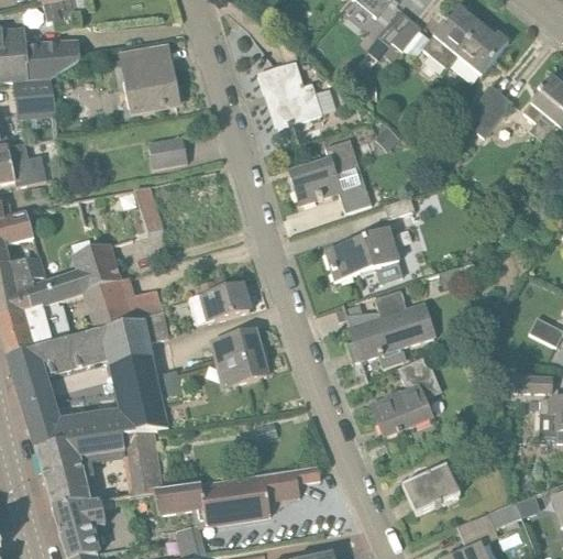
[(42,2),(43,2),(47,21),(54,20),(56,26),(74,23),(73,15),(79,14),(76,0),(37,0),(41,0),(42,2)]
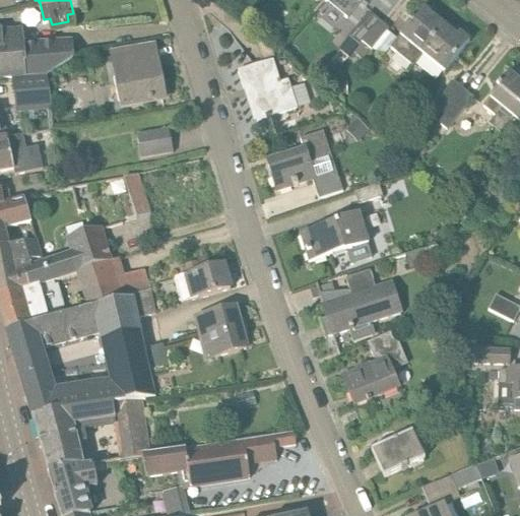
[(360,1),(361,0),(341,0),(352,8),(359,0),(360,1)]
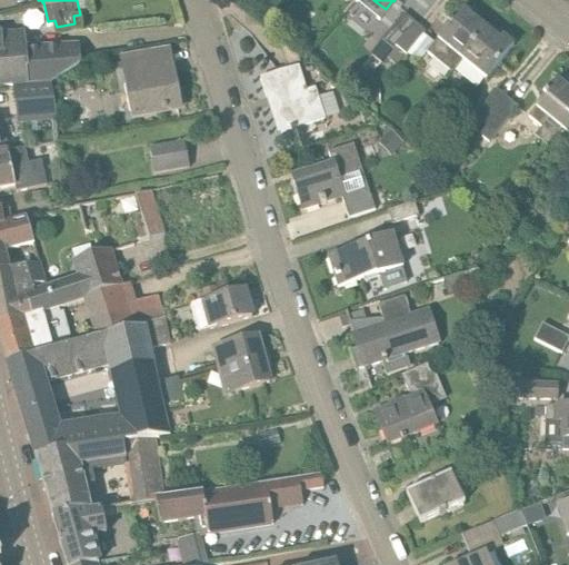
[(461,57),(462,57),(487,26),(462,5),(427,49),(451,69),(461,57)]
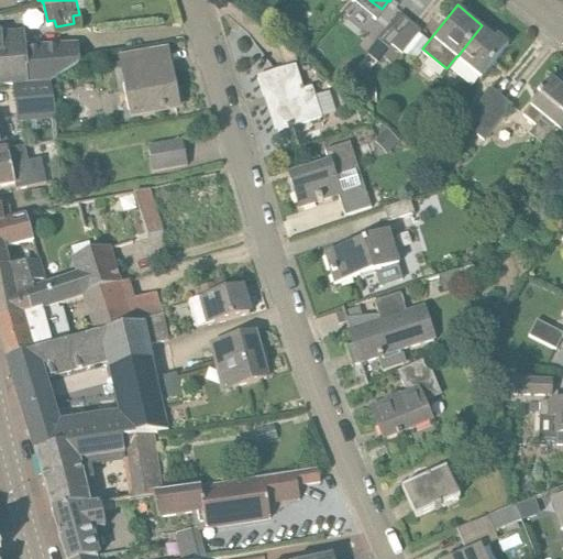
[(392,42),(410,19),(399,9),(377,36),(388,45),(392,42)]
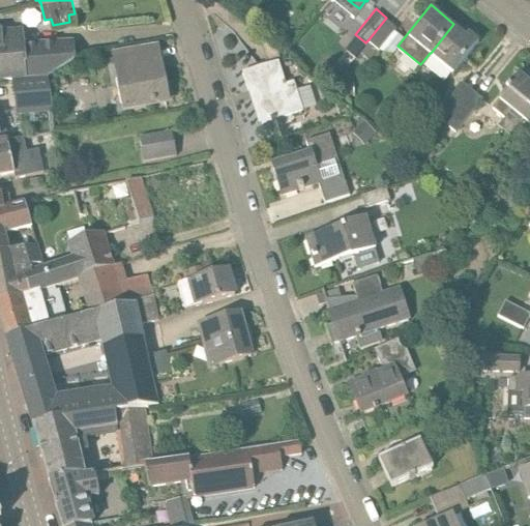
[(386,18),(369,39),(370,40),(360,51),(369,58),(378,47),(395,25),(386,18)]
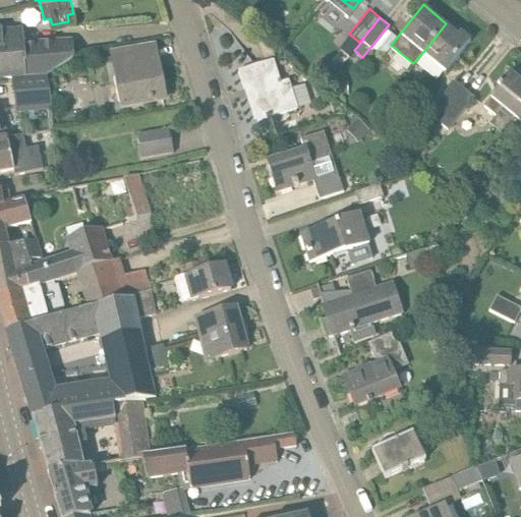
[(423,52),(445,69),(471,37),(461,29),(457,33),(446,23),(423,52)]
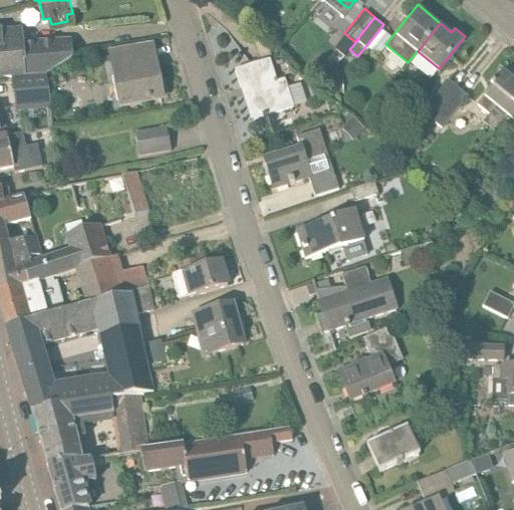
[(0,74),(15,73),(46,70),(73,53),(72,38),(22,43),(21,25),(0,27),(0,74)]
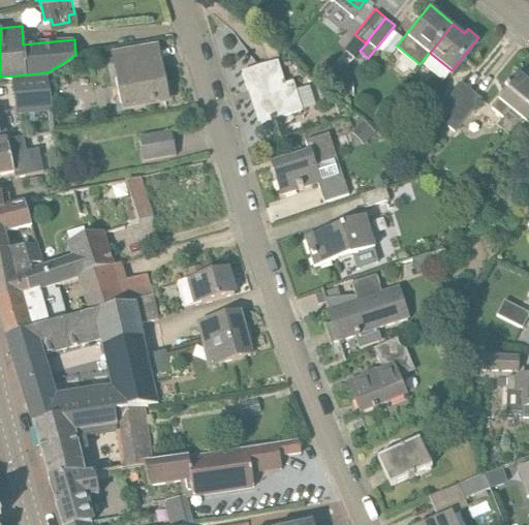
[(126,105),(167,97),(156,44),(116,53),(126,105)]
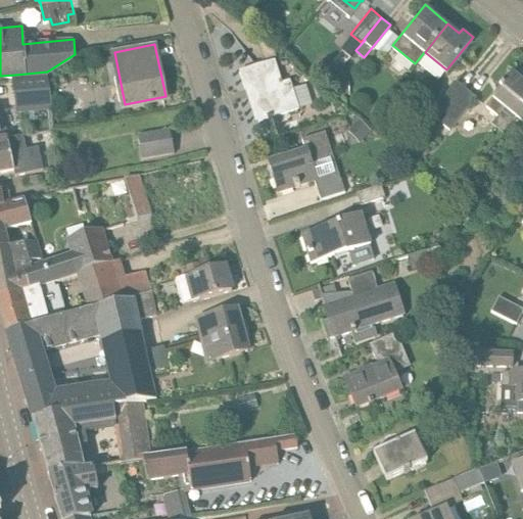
[(275,57),(240,67),(245,86),(249,84),(252,92),(251,93),(259,118),(298,106),(289,78),(281,80),(275,57)]
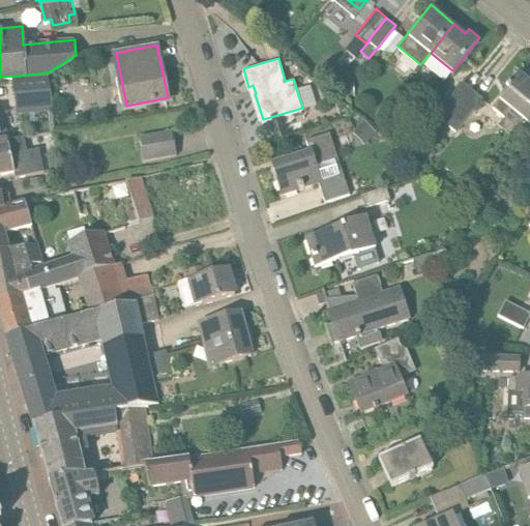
[(522,117),(529,107),(529,79),(520,70),(493,106),(504,115),(498,123),(509,133),(522,116),(522,117)]
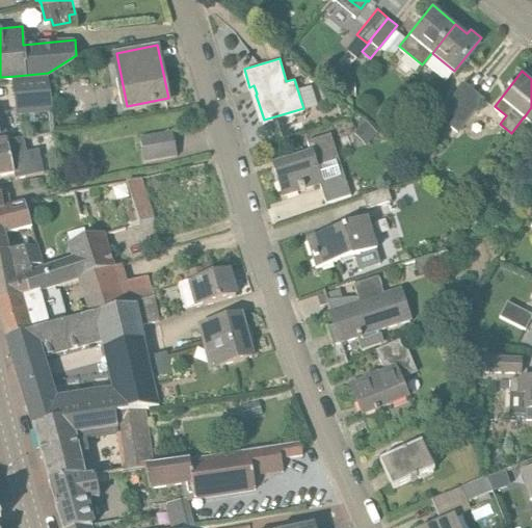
[(48,74),(16,77),(19,110),(52,106),(48,74)]
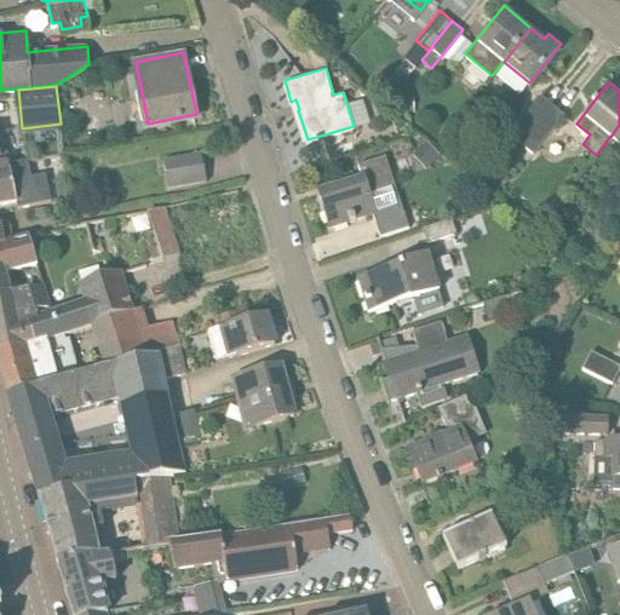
[(413,108),(413,92),(400,92),(401,109),(413,108)]
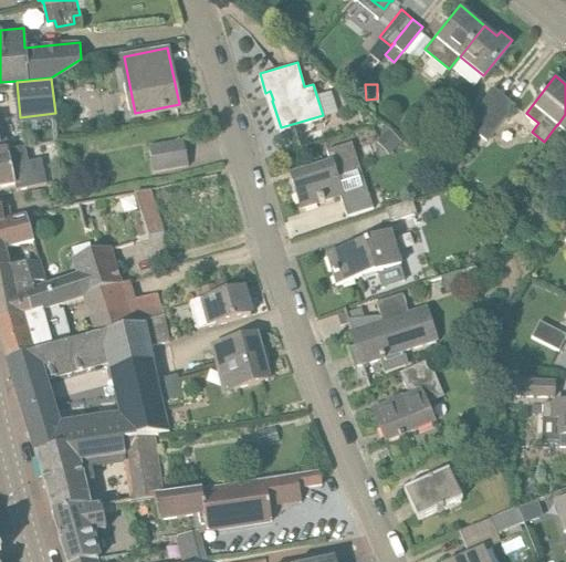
[(477,129),(505,95),(493,84),(464,120),(477,129)]
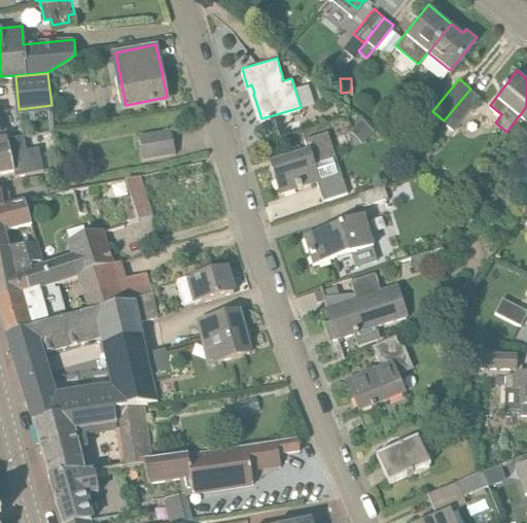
[(470,89),(444,120),(453,129),(480,96),(470,89)]
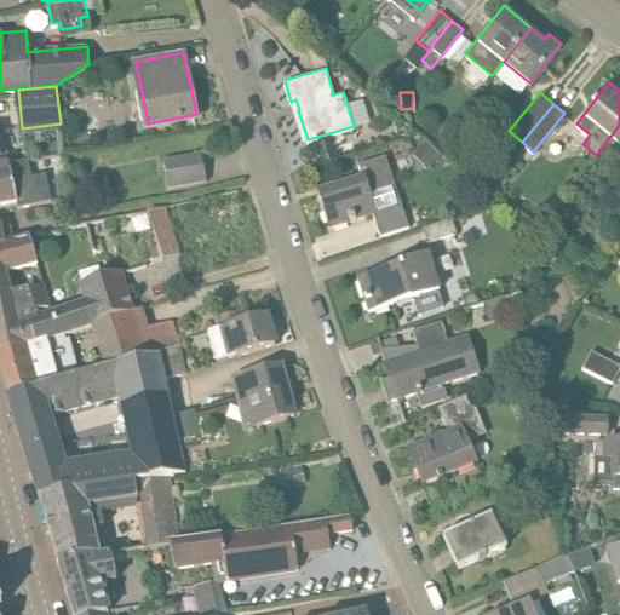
[(426,138),(415,149),(429,164),(440,153),(426,138)]
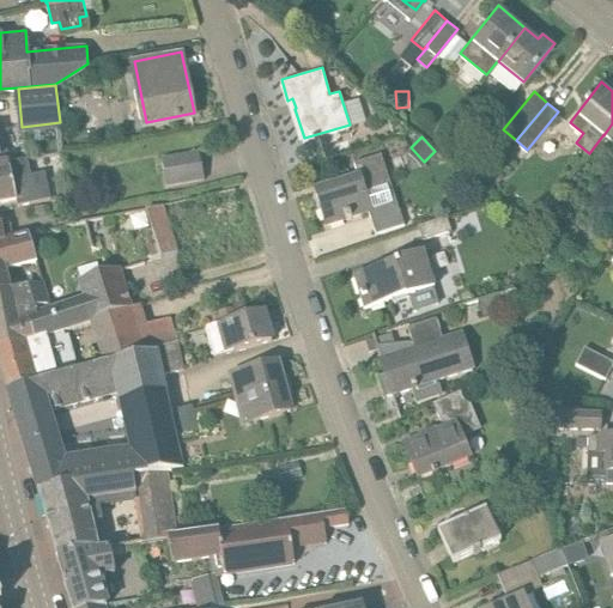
[(163,157),(168,183),(206,176),(201,149),(163,157)]
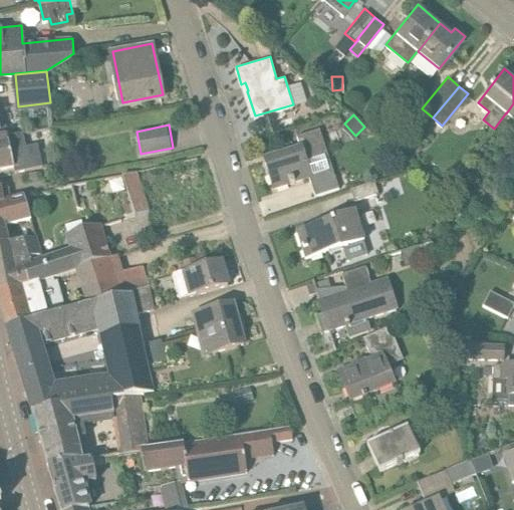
[(301,146),(265,157),(274,186),(310,175),(317,196),(340,189),(335,175),(326,170),(321,154),(326,146),(320,126),(297,134),(301,146)]
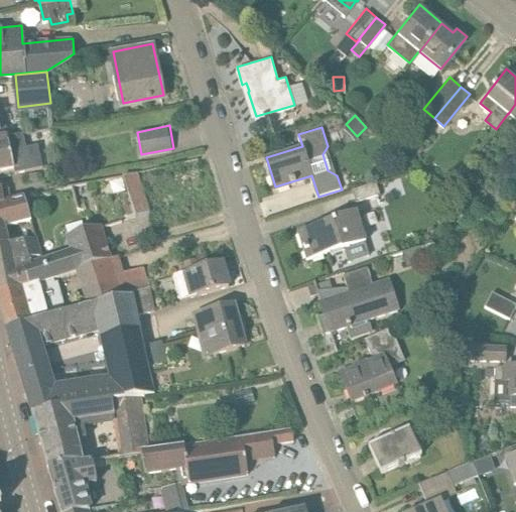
[(0,134),(0,167),(14,165),(15,170),(43,164),(38,142),(26,144),(23,130),(8,133),(6,133),(0,134)]
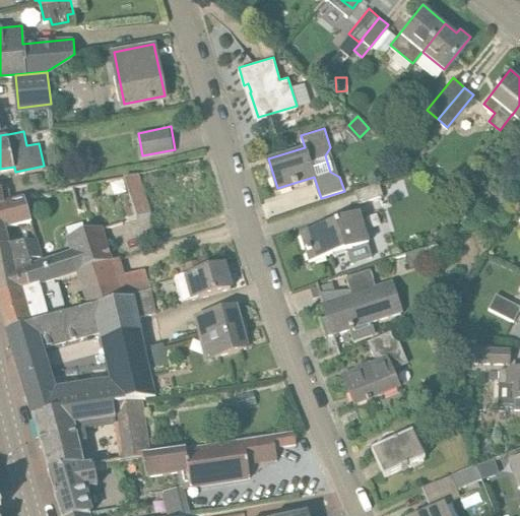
[(49,153),(51,163),(60,162),(58,151),(49,153)]
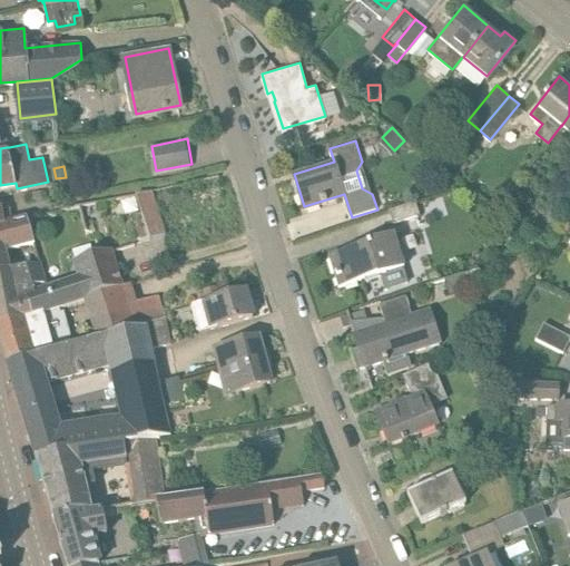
[(164,231),(151,187),(136,191),(147,235),(164,231)]
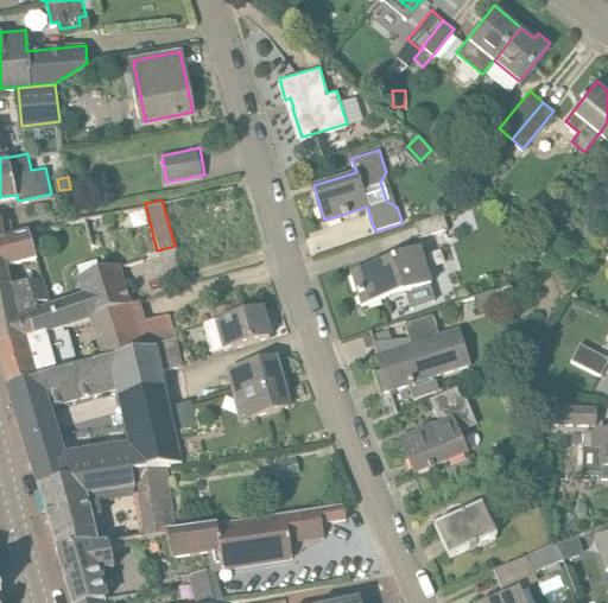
[(442,211),(415,221),(419,235),(448,226),(442,211)]
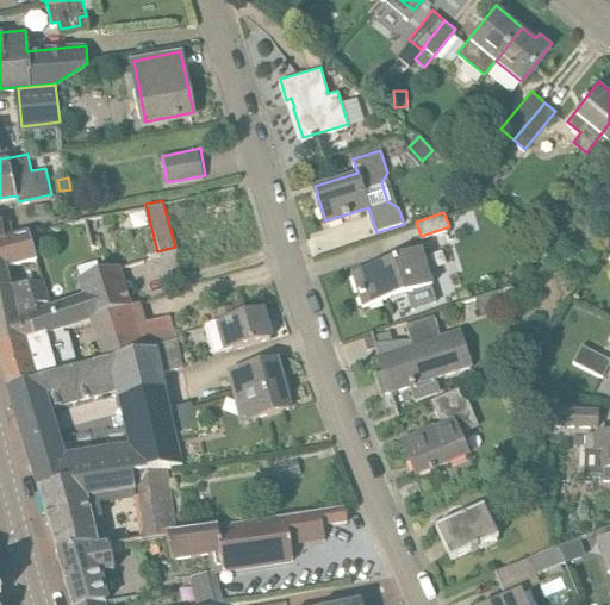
[(0,264),(2,263),(37,254),(30,230),(14,235),(11,218),(0,220),(0,264)]
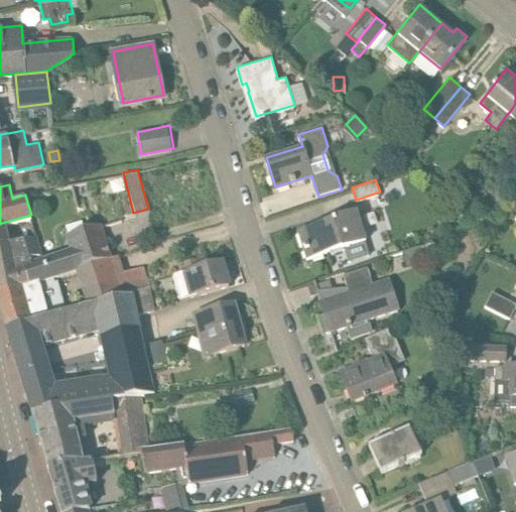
[(455,211),(440,218),(446,230),(461,223),(455,211)]
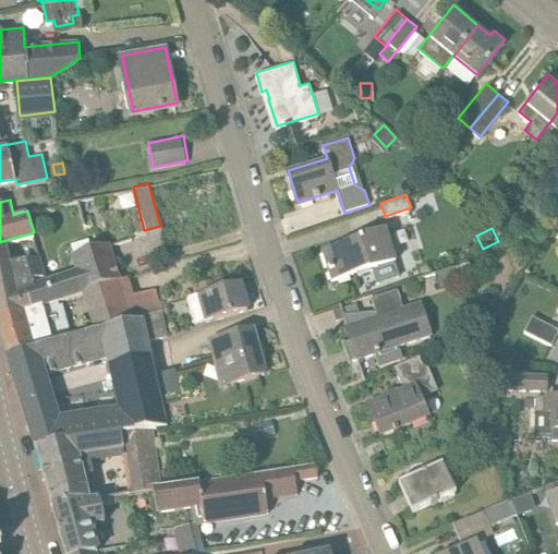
[(396,259),(387,230),(325,249),(334,277),(373,265),(391,260),(396,259)]
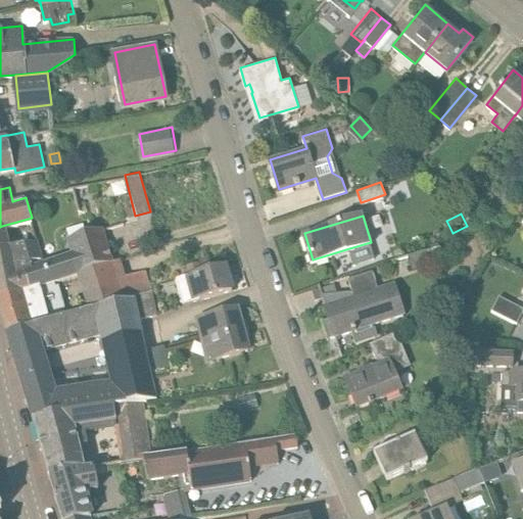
[(31,258),(43,254),(37,236),(9,243),(6,229),(33,222),(32,218),(2,226),(0,227),(0,295),(30,287),(25,269),(32,266),(32,264),(31,258)]
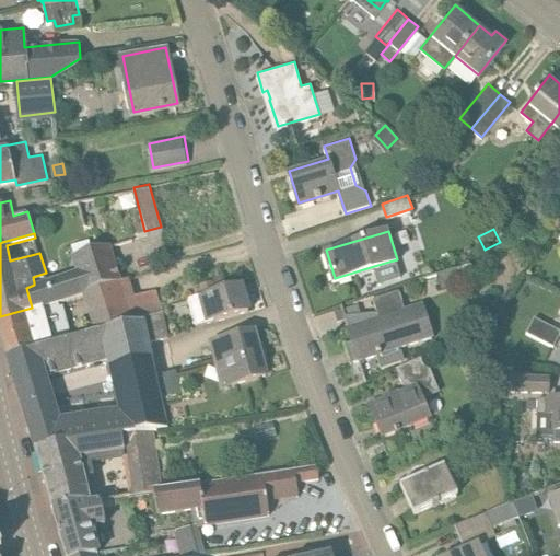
[(74,253),(92,247),(89,236),(71,242),(74,253)]
